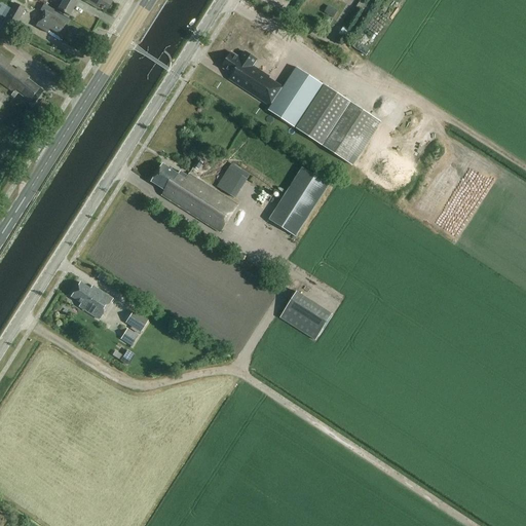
[(57,0),(57,2),(61,4),(58,10),(69,16),(77,2),(73,0),(57,0)]
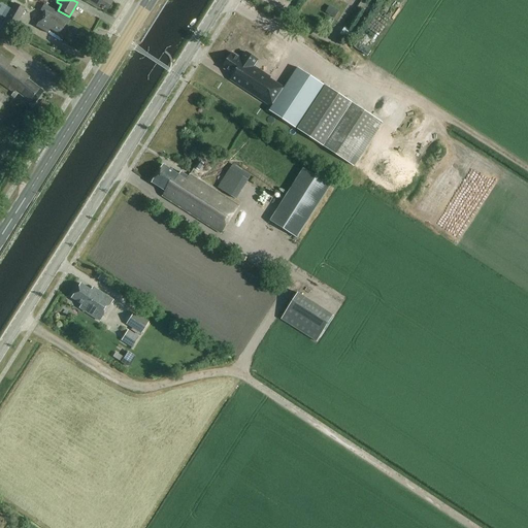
[(87,0),(87,1),(98,8),(99,5),(108,11),(113,2),(110,1),(110,0),(87,0)]
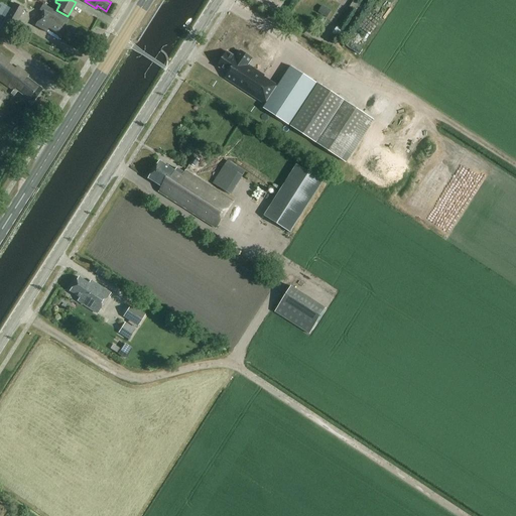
[(16,24),(25,9),(14,2),(5,18),(16,24)]
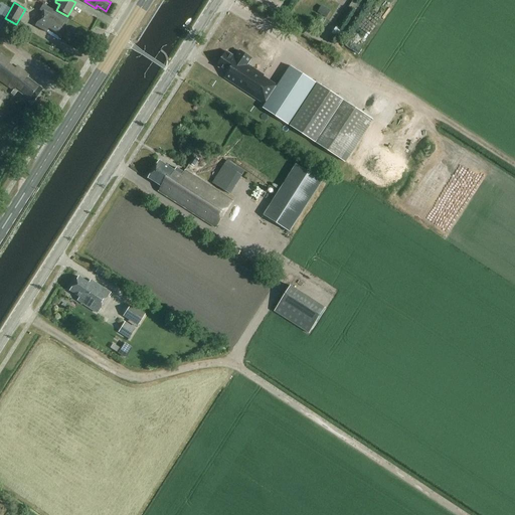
[(39,10),(42,12),(43,10),(50,14),(52,10),(42,4),(39,10)]
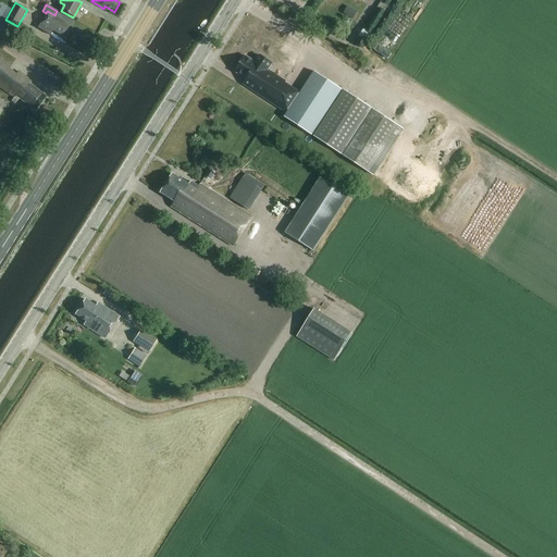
[(347,7),(343,13),(353,20),(357,12),(347,7)]
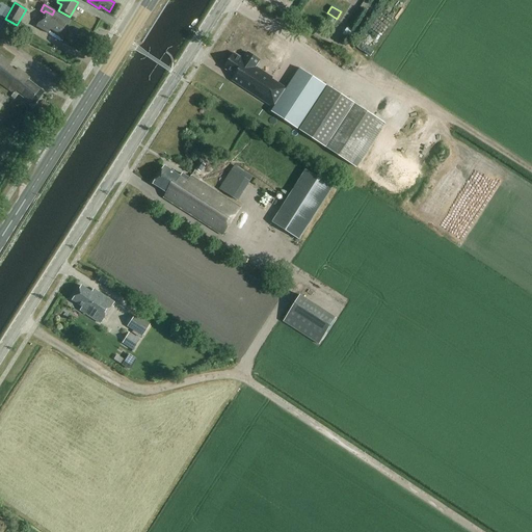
[(64,27),(67,23),(52,15),(45,10),(44,12),(43,16),(38,14),(35,19),(40,21),(36,26),(50,33),(52,29),(60,34),(63,30),(65,27),(64,27)]
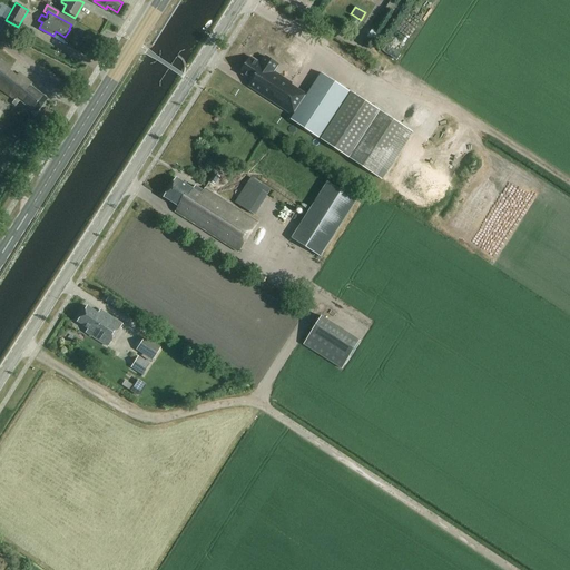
[(11,37),(17,27),(6,21),(0,30),(11,37)]
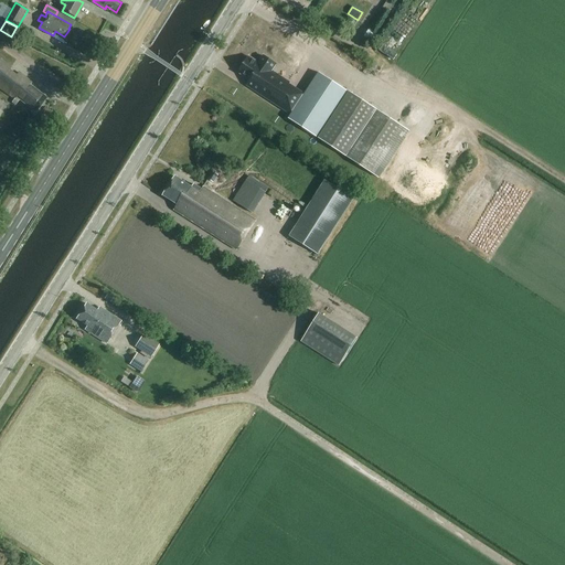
[(349,40),(345,46),(359,53),(362,46),(349,40)]
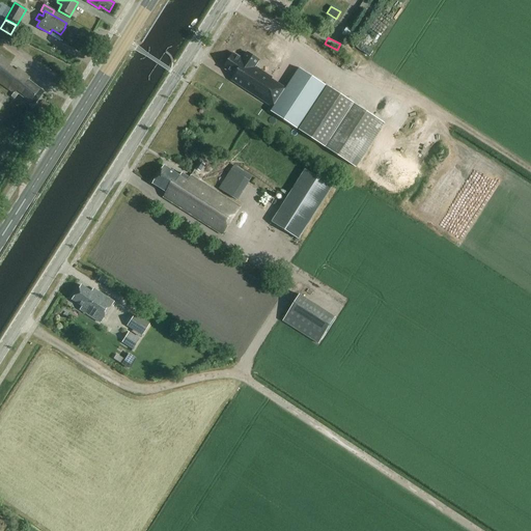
[(259,61),(247,53),(243,59),(234,54),(224,68),(235,76),(231,81),(258,99),(273,78),(255,66),(259,61)]
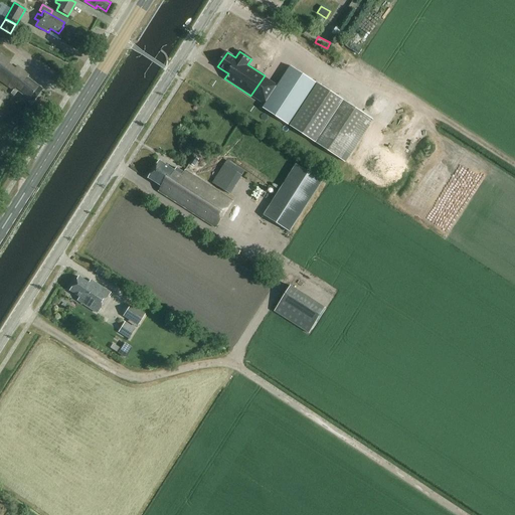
[(15,68),(9,64),(11,62),(0,53),(0,81),(13,92),(15,90),(32,103),(42,90),(28,77),(29,75),(17,66),(15,68)]
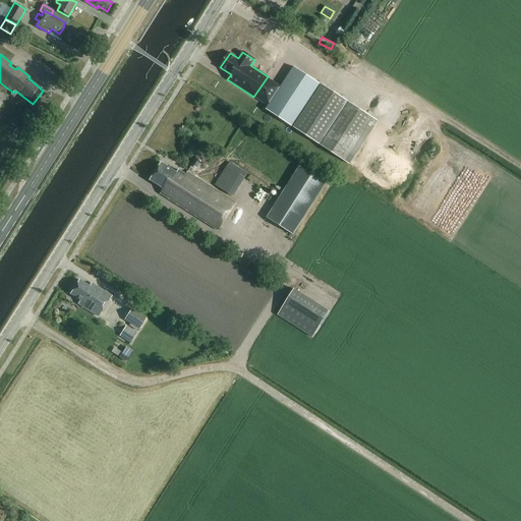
[(266,110),(292,127),(321,83),(294,66),(281,88),(269,105),(266,110)]
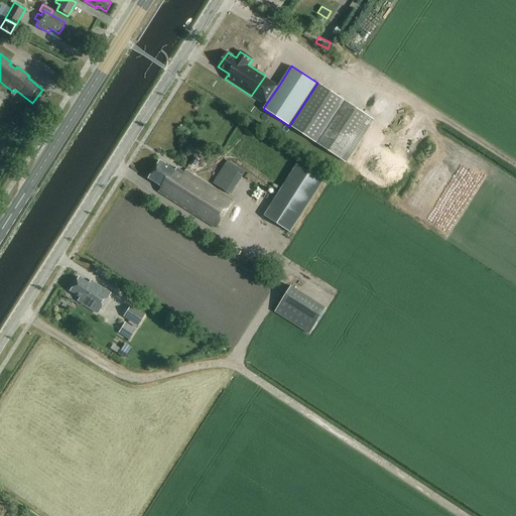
[(346,163),(374,120),(319,85),(291,127),(346,163)]
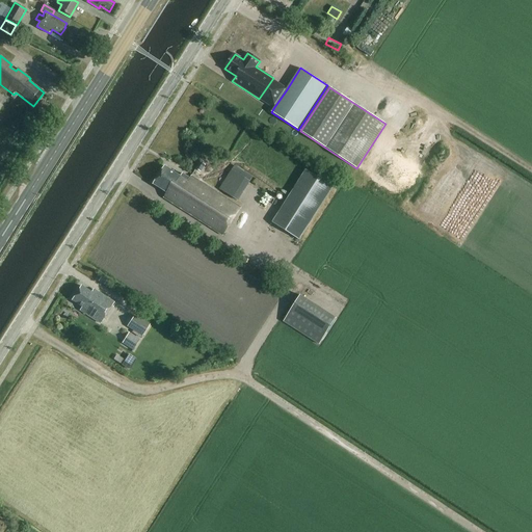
[(202,173),(206,164),(201,161),(195,169),(202,173)]
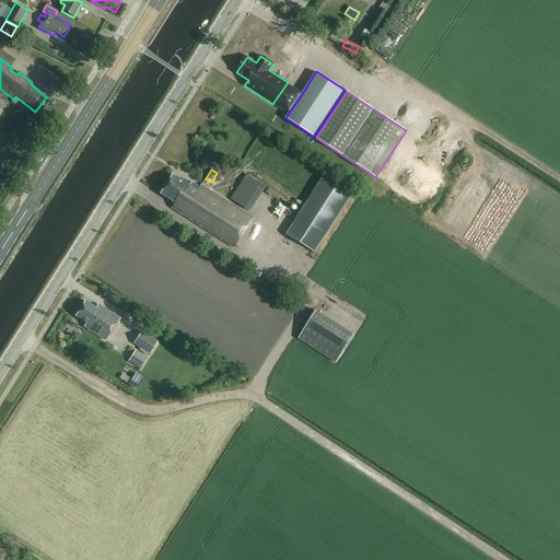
[(190,186),(174,175),(162,195),(176,203),(172,209),(234,249),(255,219),(201,185),(200,187),(193,183),(190,186)]
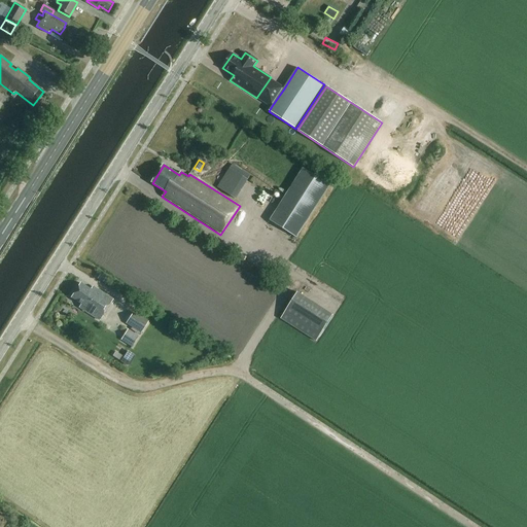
[(141,170),(139,188),(147,189),(149,171),(141,170)]
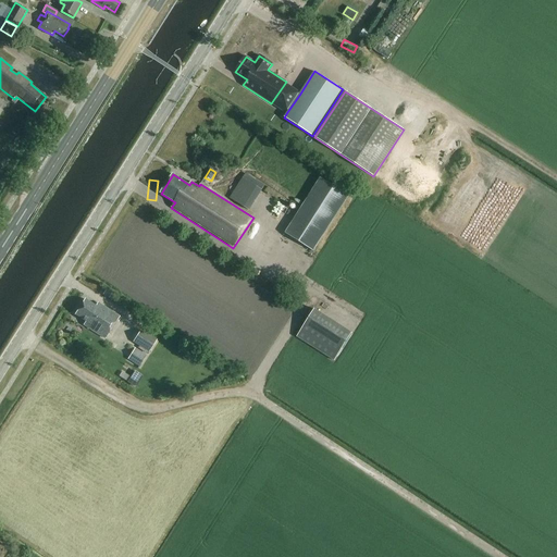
[(313,252),(349,197),(321,180),(285,235),(313,252)]
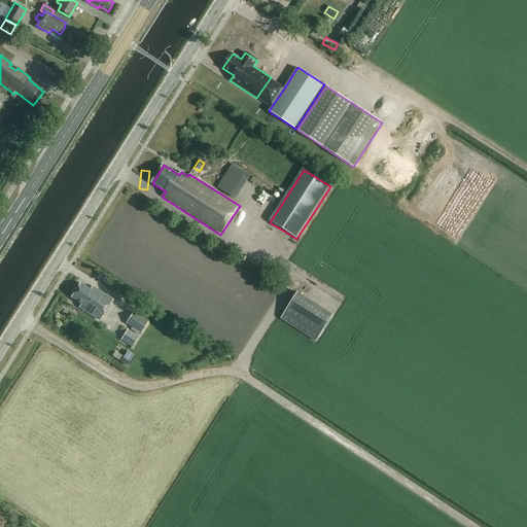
[(250,202),(243,218),(254,222),(261,206),(250,202)]
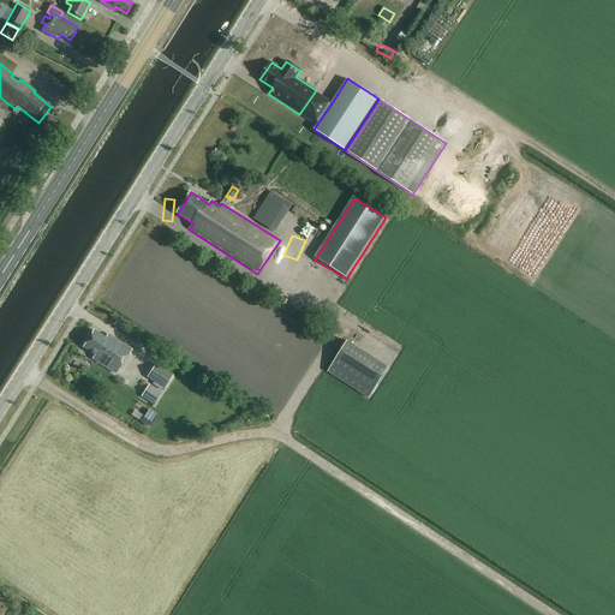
[(378,238),(369,257),(376,261),(386,242),(378,238)]
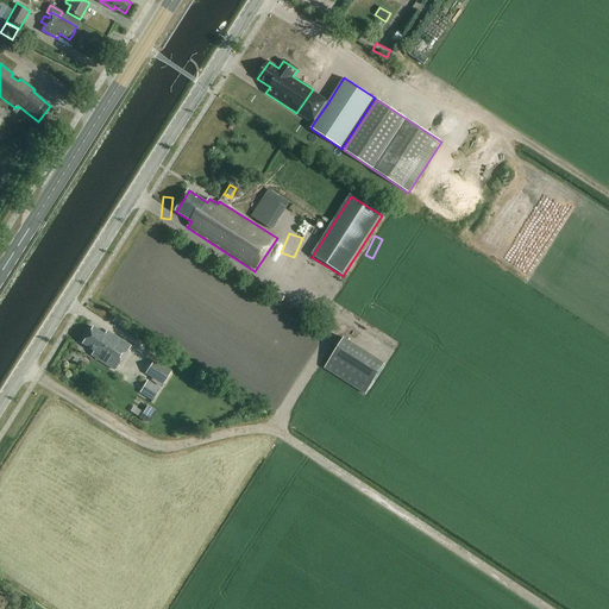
[(137,338),(140,332),(115,316),(112,322),(137,338)]
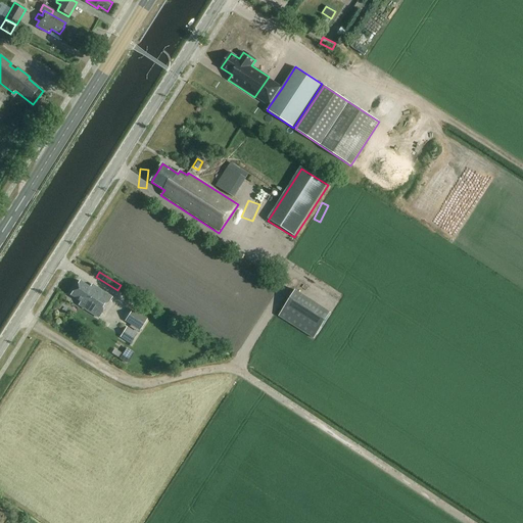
[(89,288),(80,281),(70,296),(80,302),(78,305),(98,319),(111,298),(91,285),(89,288)]
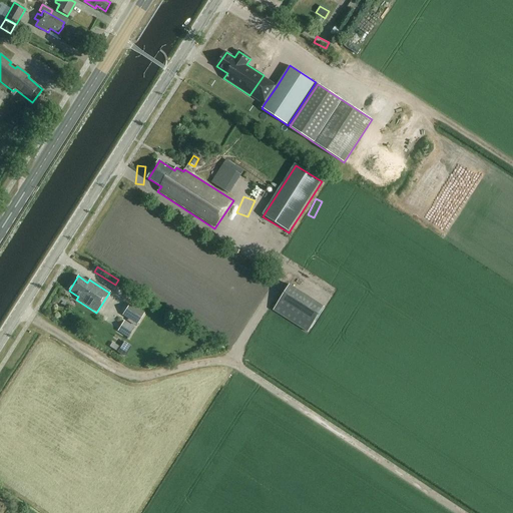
[(308,334),(325,309),(290,287),(273,312),(308,334)]
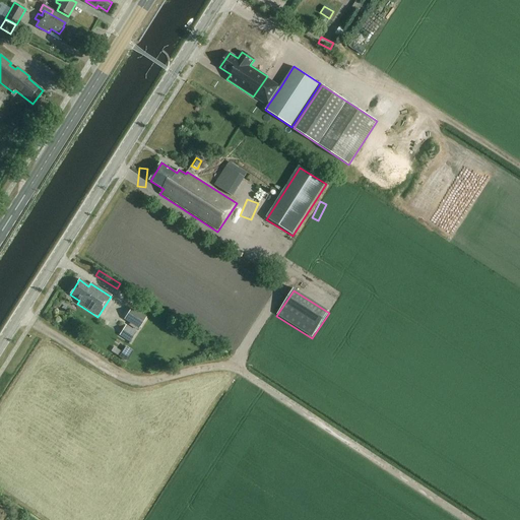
[(139,329),(146,318),(132,308),(124,319),(139,329)]
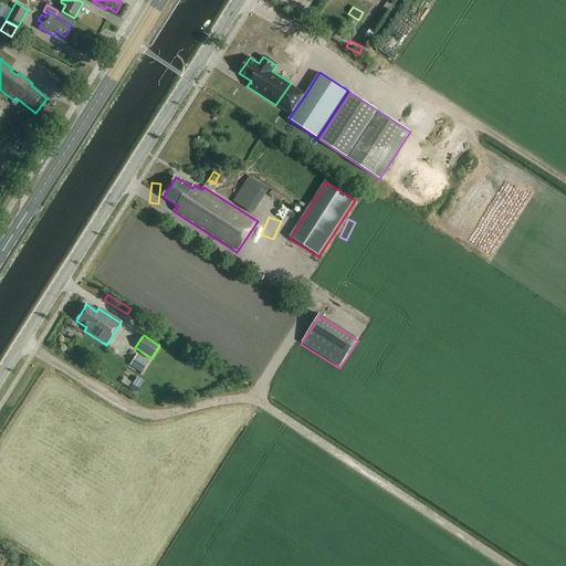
[(142,371),(148,360),(137,354),(129,365),(142,371)]
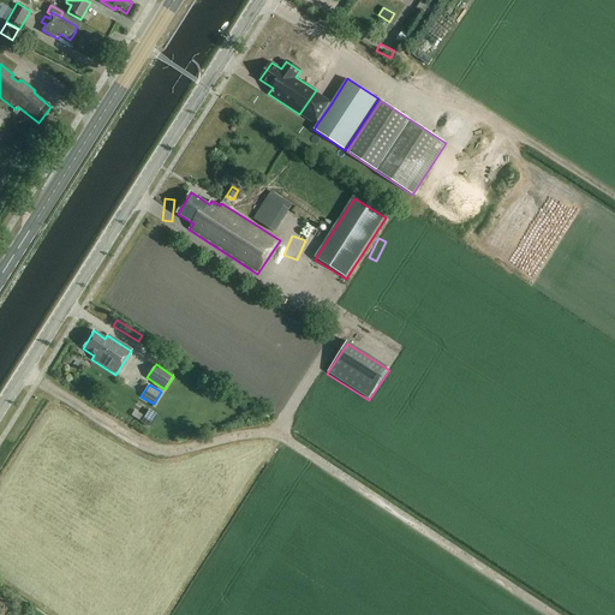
[(144,418),(141,424),(148,428),(155,416),(149,411),(144,418)]
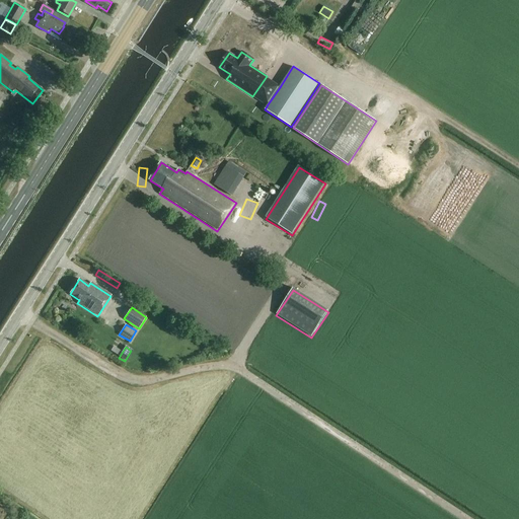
[(94,356),(101,359),(103,353),(96,350),(94,356)]
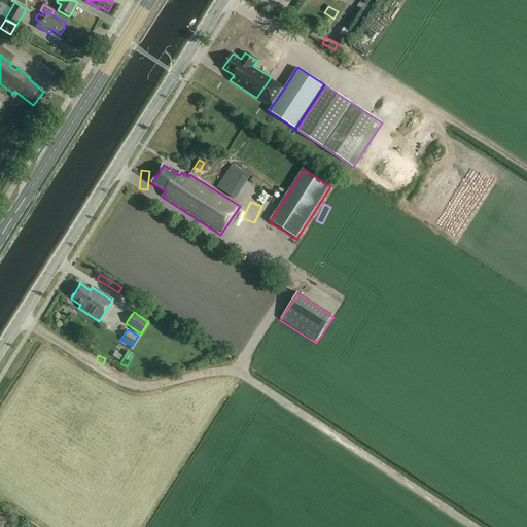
[(109,370),(117,359),(111,355),(104,365),(109,370)]
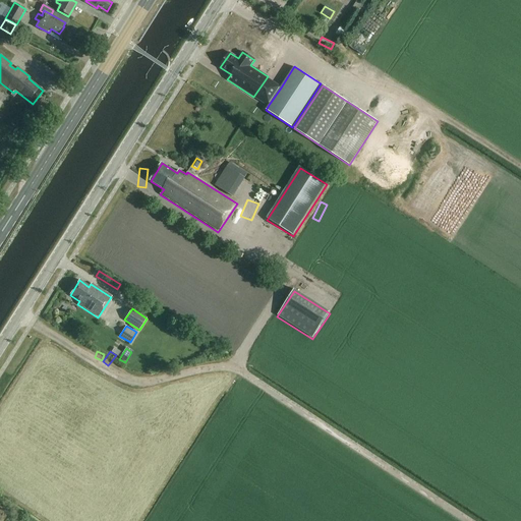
[(78,358),(75,363),(101,377),(104,371),(78,358)]
